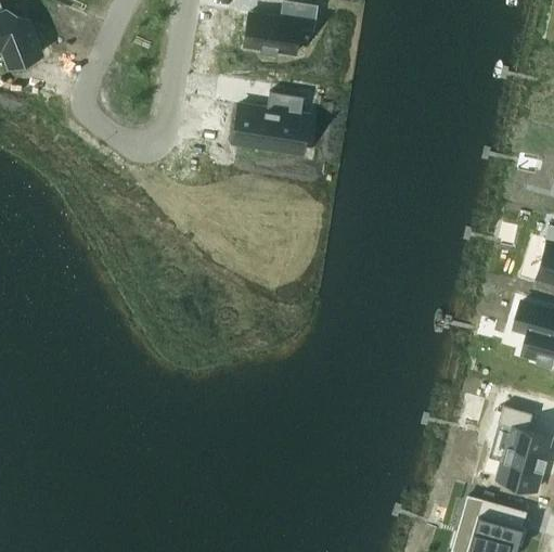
[(248,15),(243,47),(260,49),(260,52),(277,55),(278,52),(295,54),(299,28),(311,30),(316,8),(283,2),(281,20),(248,15)]
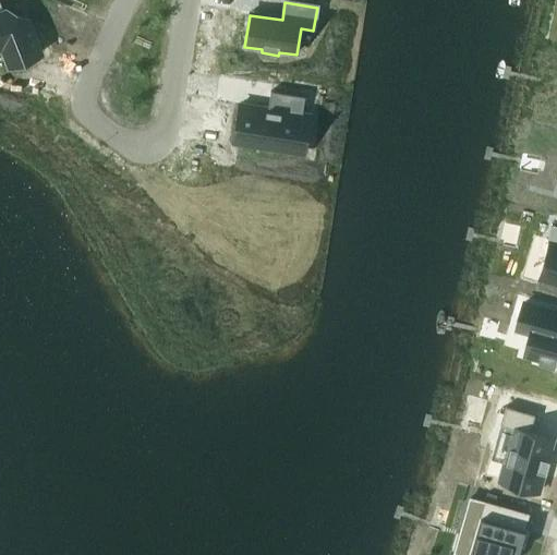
[(5,13),(0,15),(0,50),(4,48),(7,52),(12,49),(19,64),(40,57),(26,22),(5,13)]
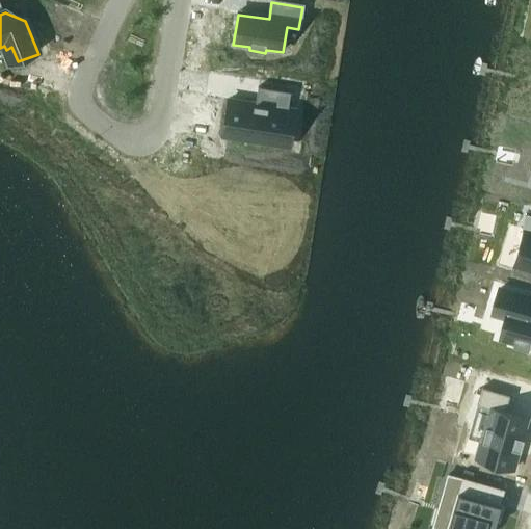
[(229,102),(222,138),(279,147),(284,112),(287,113),(290,95),(258,89),(255,106),(229,102)]
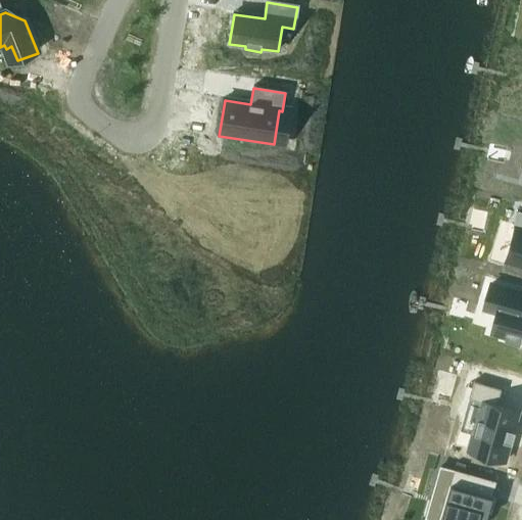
[(515,228),(505,263),(521,268),(521,214),(517,213),(513,228),(515,228)]
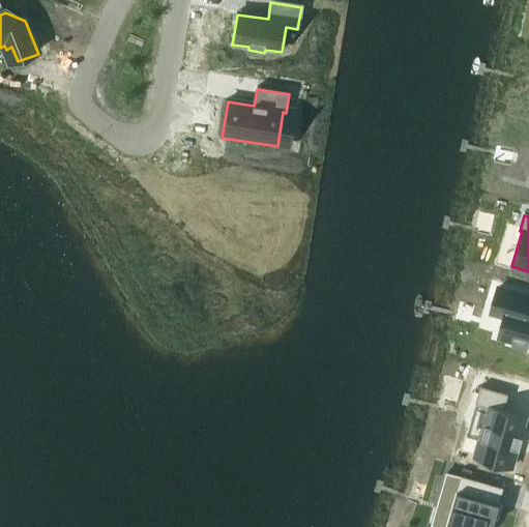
[(504,318),(498,339),(511,343),(510,346),(526,350),(527,347),(528,347),(528,314),(526,313),(528,300),(528,298),(497,290),(490,314),(504,318)]
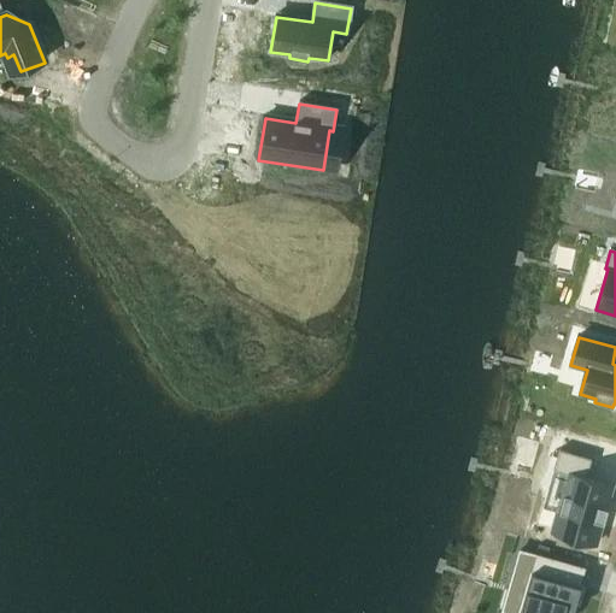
[(569,477),(552,535),(594,547),(611,487),(586,479),(591,460),(558,452),(552,472),(569,477)]
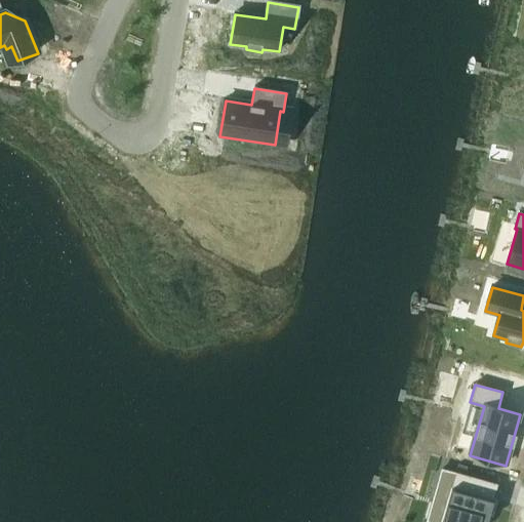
[(444,470),(434,506),(447,510),(443,521),(481,521),(482,519),(487,521),(497,484),(444,470)]
